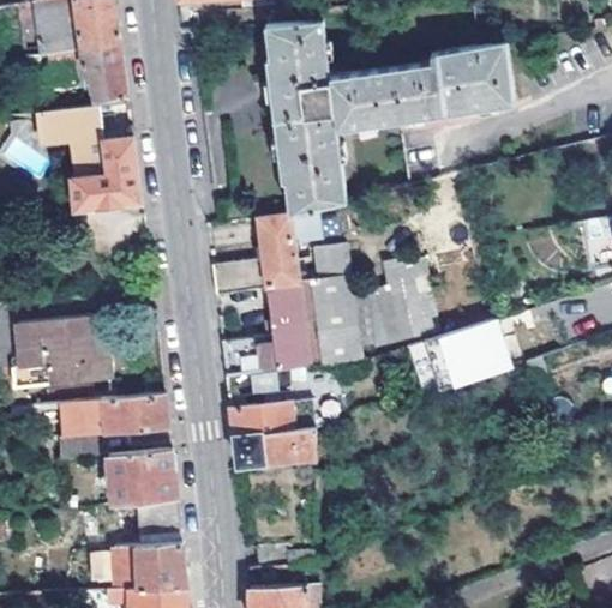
[(111,0),(36,0),(28,2),(35,50),(36,56),(46,55),(118,44),(114,16),(111,0)]
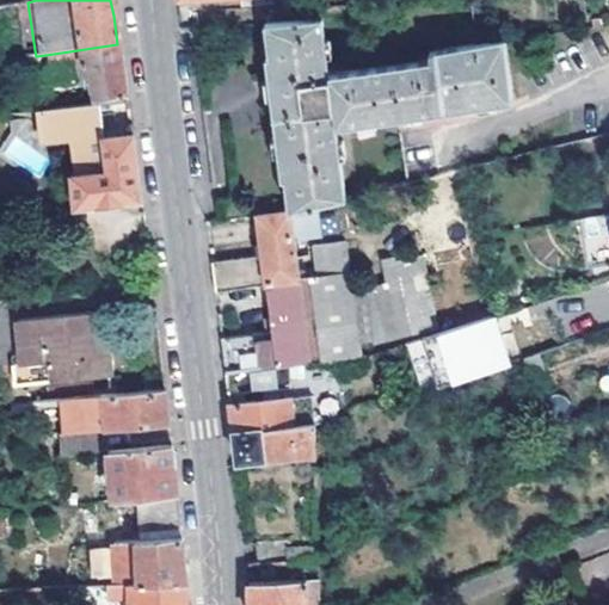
[(22,53),(35,50),(28,2),(14,4),(22,53)]
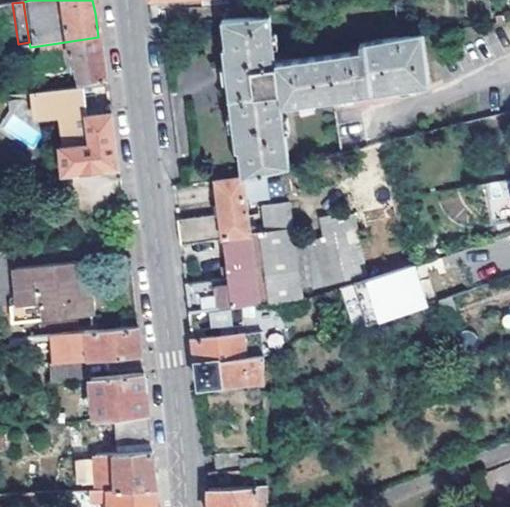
[(239,180),(263,177),(263,173),(288,169),(279,107),(427,88),(421,38),(357,45),(358,52),(274,65),(267,19),(220,24),(239,180)]
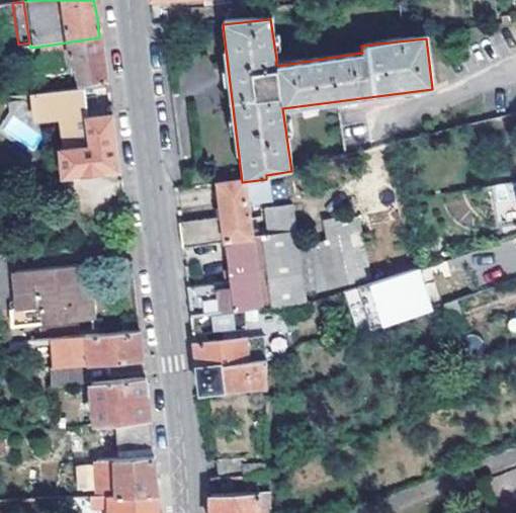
[(99,37),(38,47),(39,59),(58,57),(58,55),(69,52),(74,86),(107,82),(103,57),(99,37)]
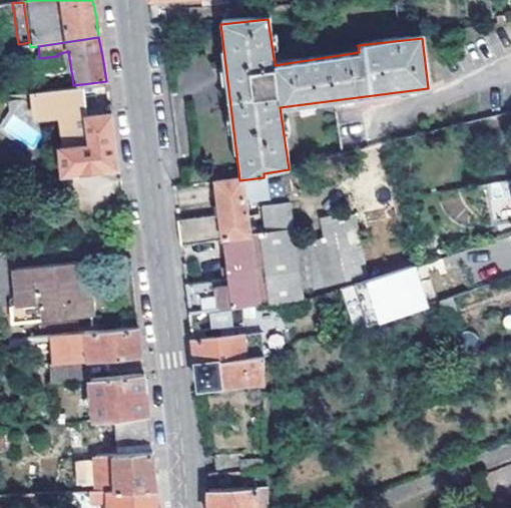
[(83,116),(86,116),(83,88),(32,94),(35,122),(58,119),(83,116)]
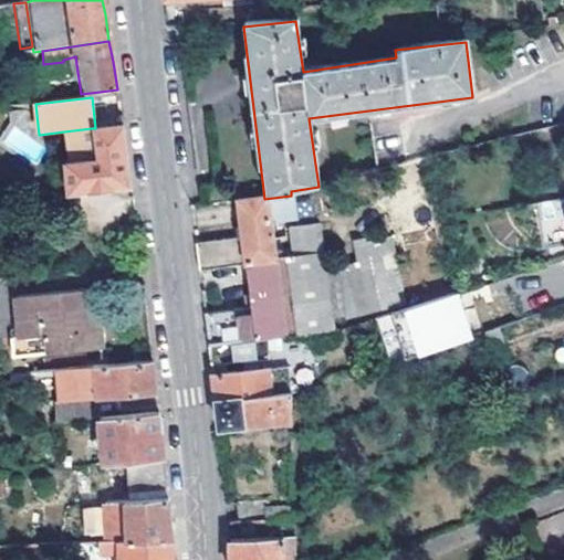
[(95,128),(92,128),(96,159),(69,162),(63,164),(68,193),(129,187),(126,166),(122,125),(95,128)]
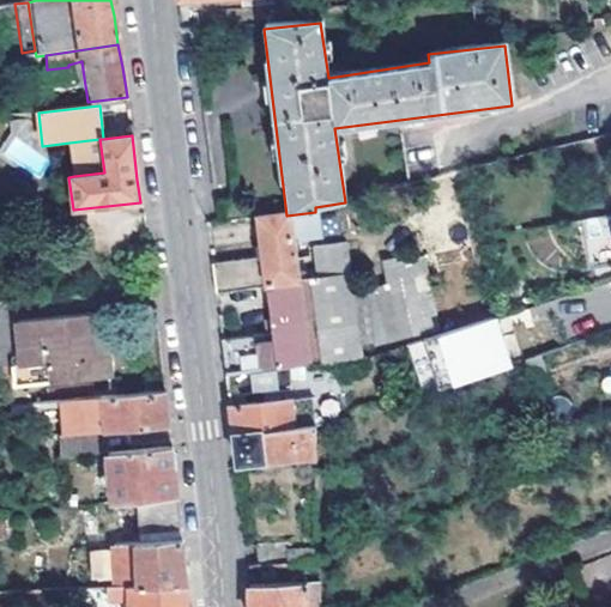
[(70,143),(74,176),(104,173),(100,139),(70,143)]
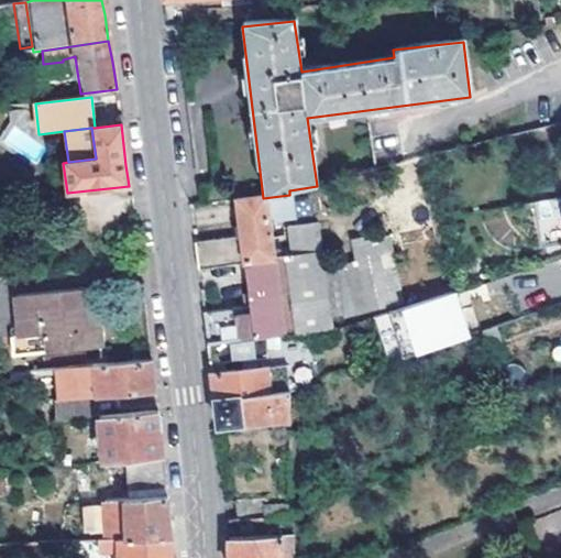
[(289,195),(263,198),(234,200),(240,239),(194,245),(197,273),(243,266),(273,260),(268,223),(292,219),(289,195)]
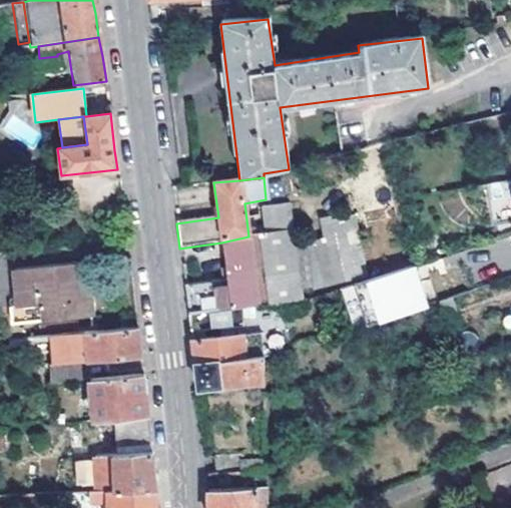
[(483,189),(490,218),(510,212),(504,184),(483,189)]
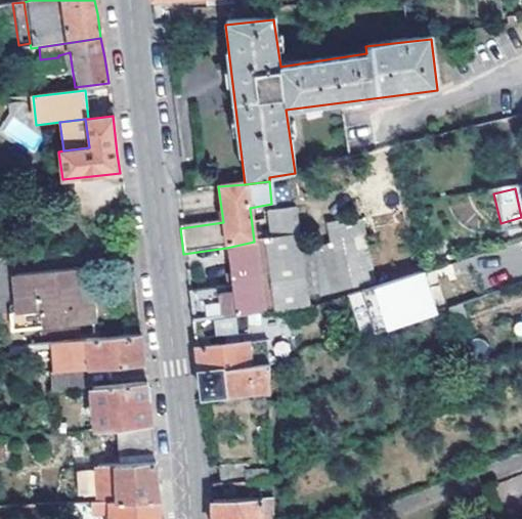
[(254,242),(263,315),(290,312),(306,307),(299,251),(293,209),(266,212),(268,239),(254,242)]
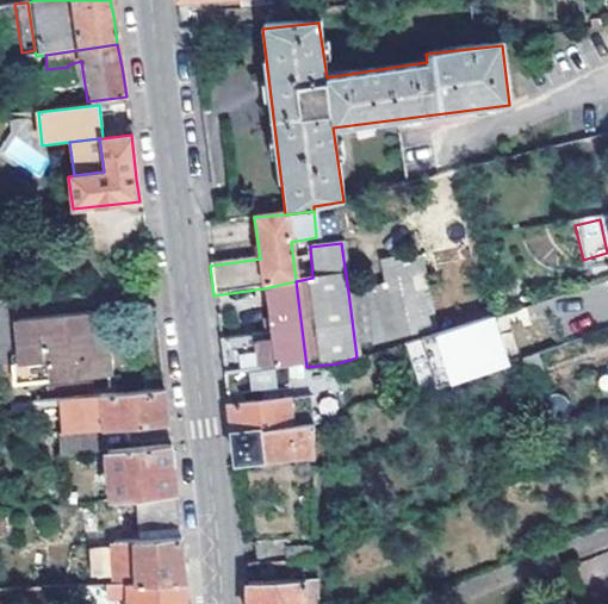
[(390,284),(401,337),(433,330),(419,257),(385,262),(390,284)]
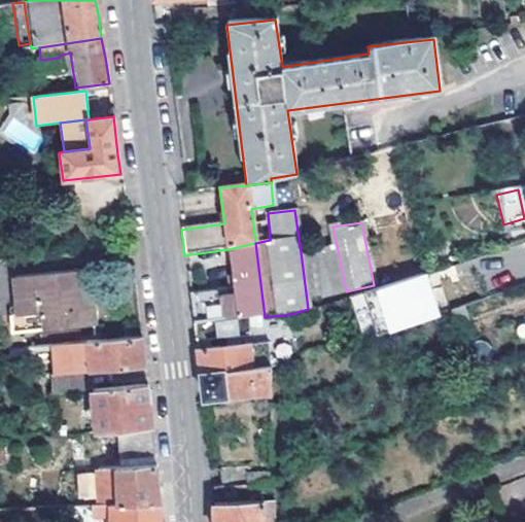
[(193,324),(247,318),(265,317),(255,243),(228,249),(234,290),(188,296),(193,324)]
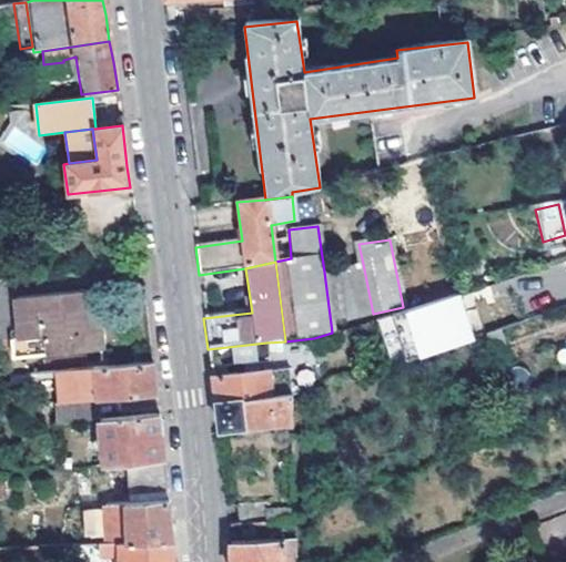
[(373,314),(363,264),(324,272),(332,333),(375,320),(373,314)]
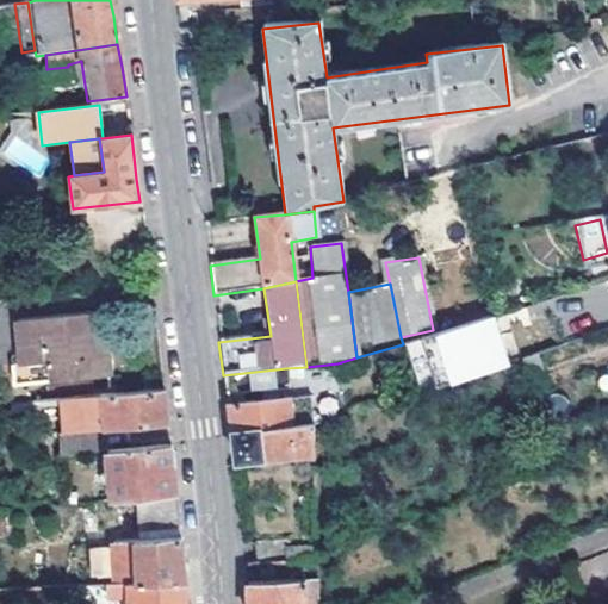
[(17,362),(8,363),(12,387),(106,377),(99,312),(13,322),(17,362)]
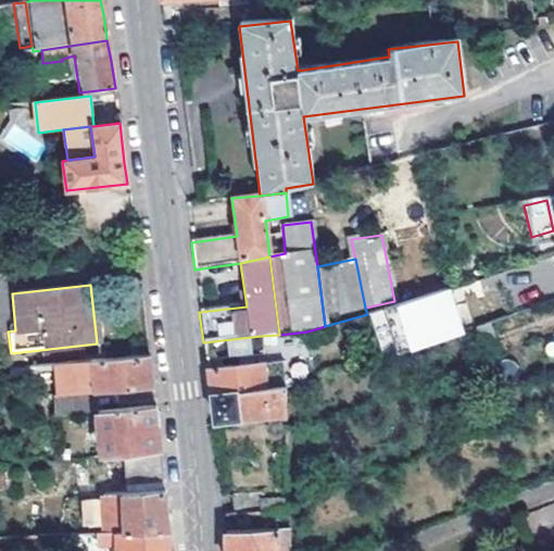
[(450,291),(398,305),(411,350),(462,335),(450,291)]
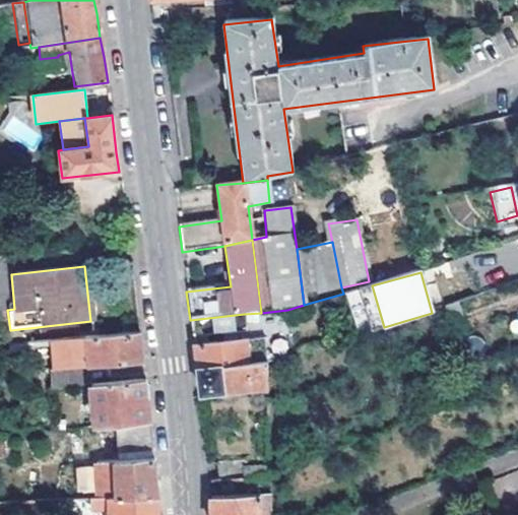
[(384,327),(372,285),(359,290),(371,331),(384,327)]
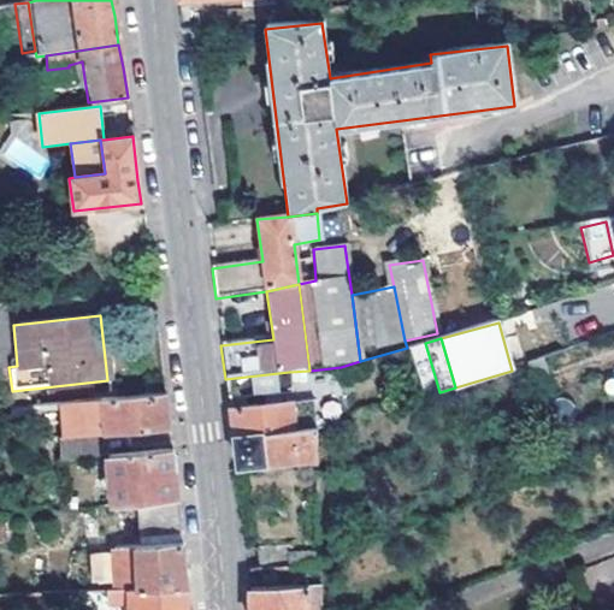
[(526,367),(538,408),(554,402),(541,361),(526,367)]
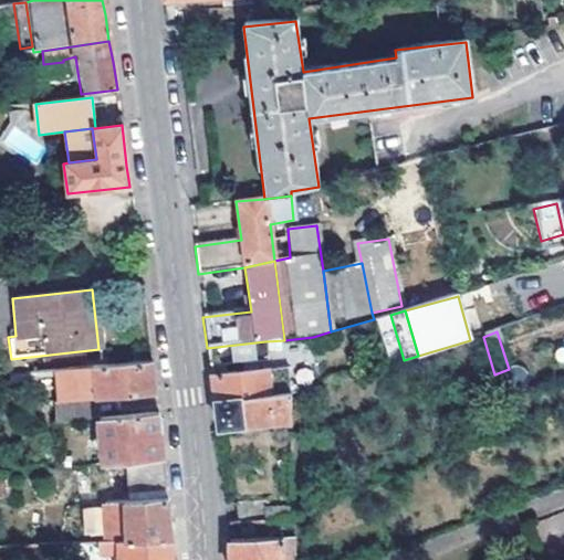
[(268,360),(265,341),(207,348),(209,370),(220,369),(220,367),(268,360)]
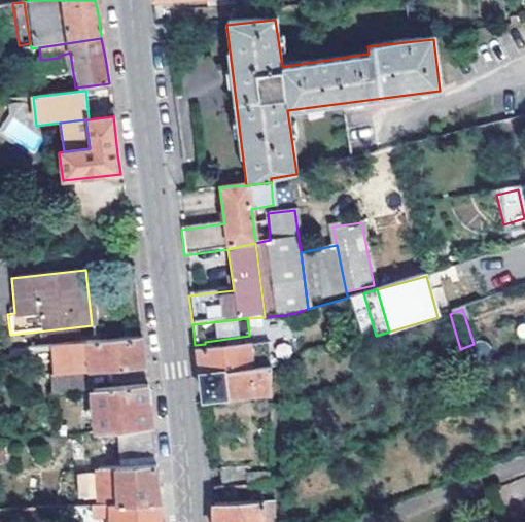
[(80,375),(114,371),(143,368),(142,355),(140,337),(129,338),(48,345),(26,347),(26,356),(49,355),(53,396),(82,392),(80,375)]
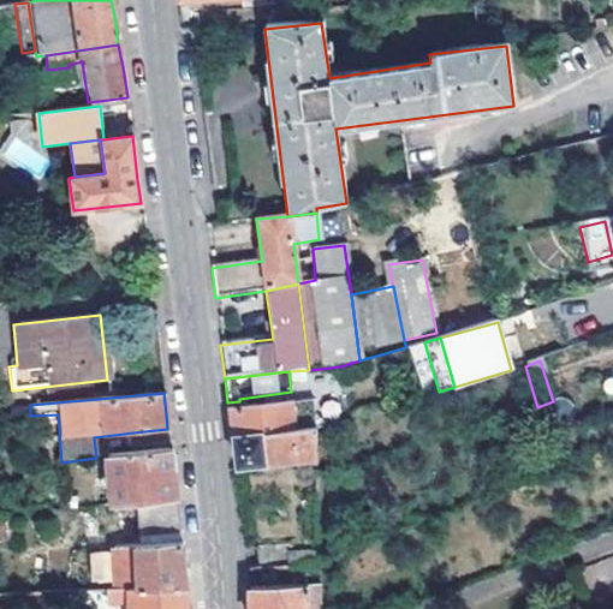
[(232,440),(314,429),(313,402),(228,411),(232,440)]
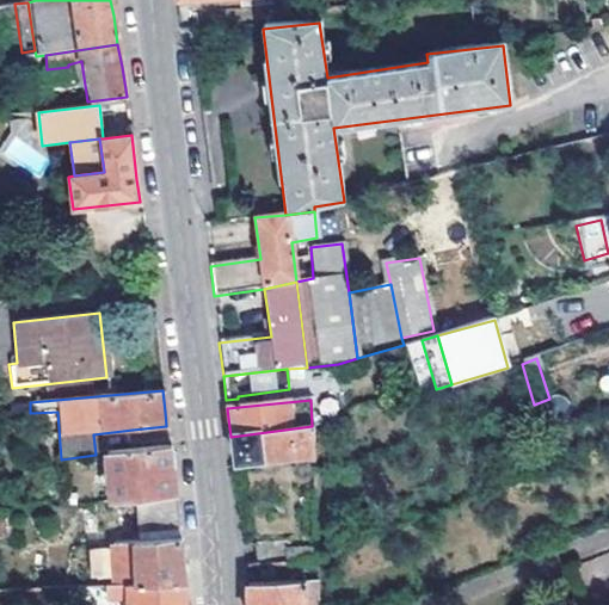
[(312,426),(231,437),(234,467),(314,457),(313,426),(312,426)]
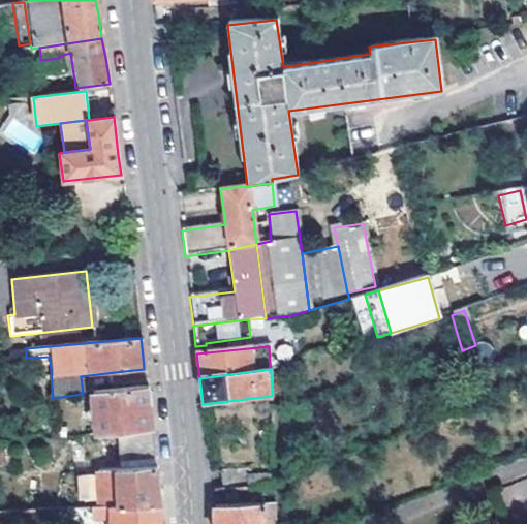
[(83,394),(92,393),(117,391),(115,372),(81,376),(83,394)]
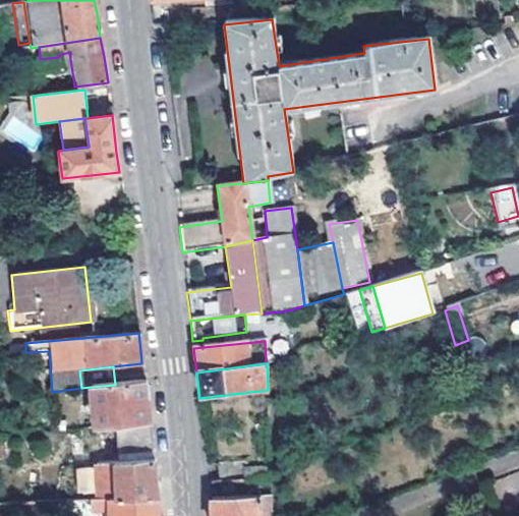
[(115,385),(91,387),(95,420),(82,422),(83,431),(117,426),(149,422),(148,416),(143,382),(115,385)]
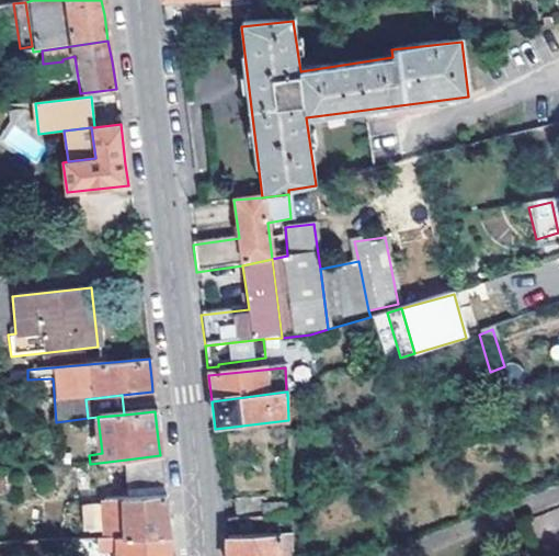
[(160,455),(126,460),(129,490),(163,487),(160,455)]
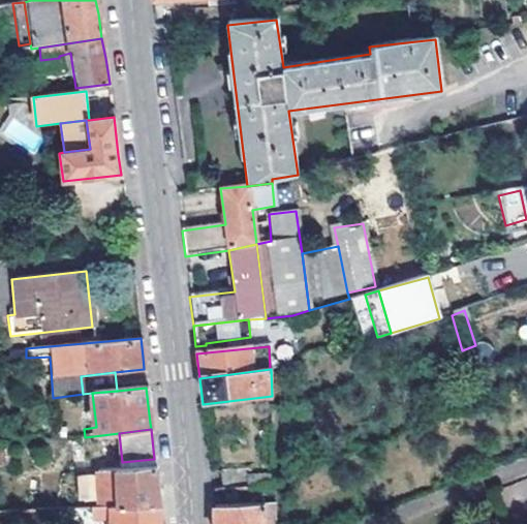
[(155,467),(154,459),(122,462),(122,471),(155,467)]
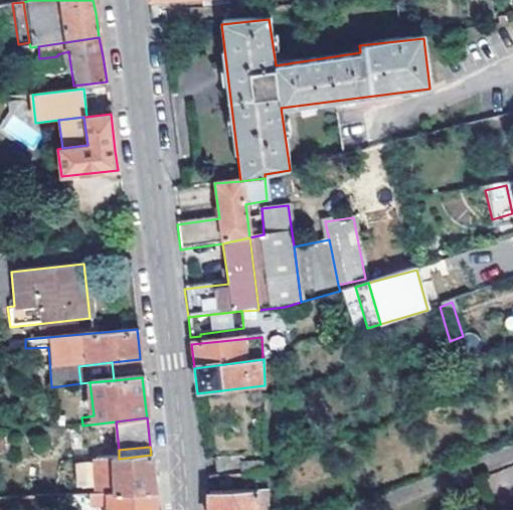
[(96,497),(155,494),(154,487),(151,455),(119,459),(95,461),(96,497)]
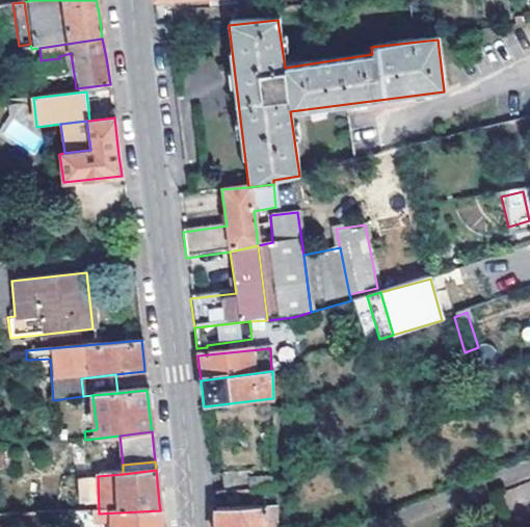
[(274,473),(248,475),(250,494),(275,493),(274,473)]
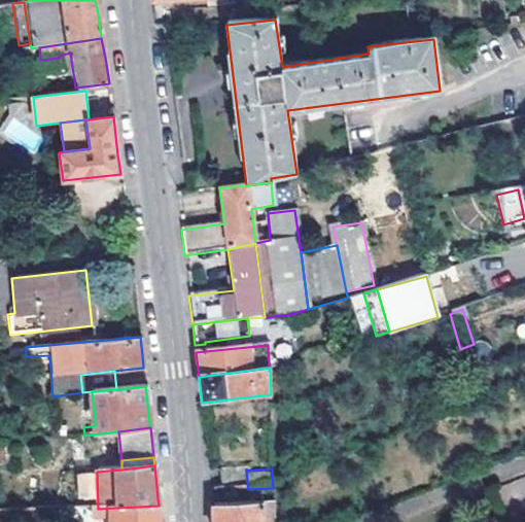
[(248,489),(246,471),(218,473),(219,491),(248,489)]
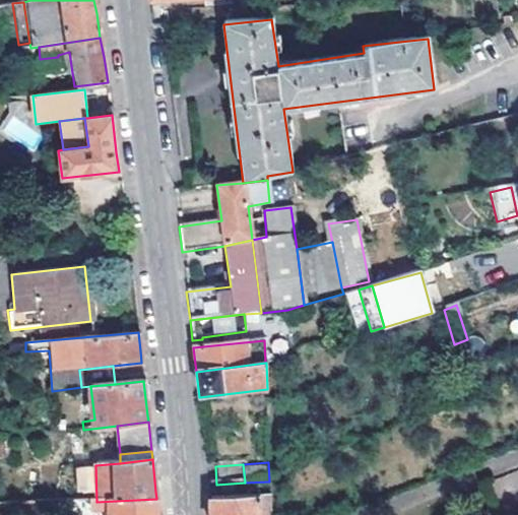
[(269,514),(269,495),(210,498),(209,514),(269,514)]
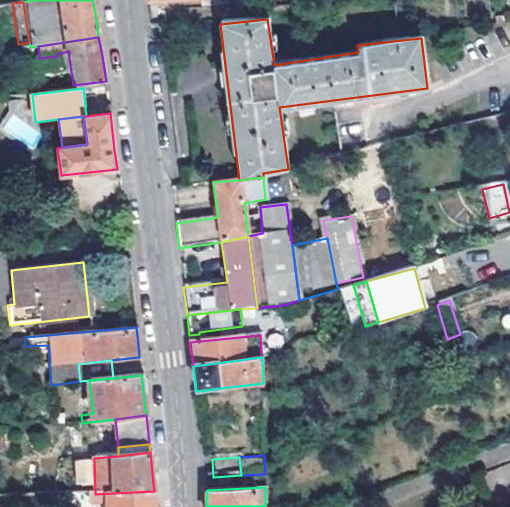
[(153,506),(154,491),(95,494),(88,494),(89,506),(153,506)]
